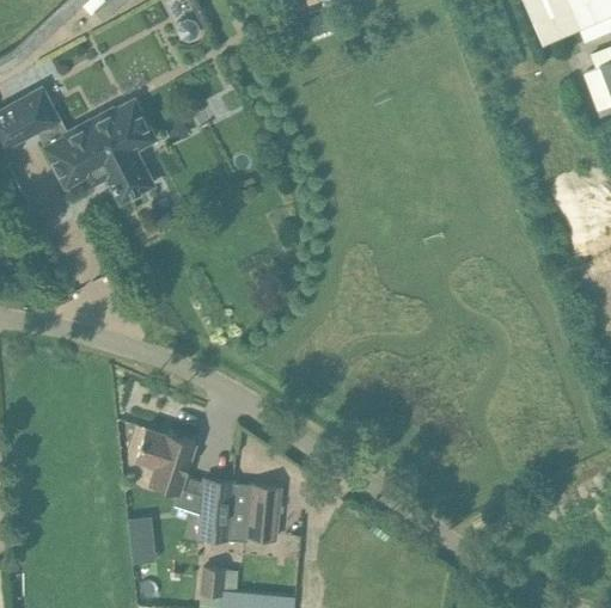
[(67,0),(11,53),(0,57),(0,74),(20,63),(89,0),(67,0)]
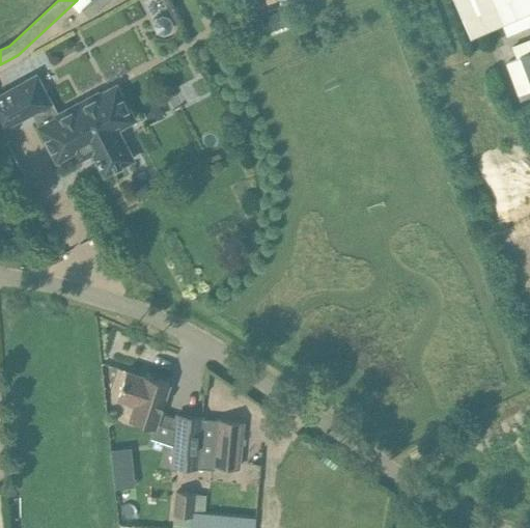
[(111,0),(92,0),(81,10),(90,20),(111,0)]
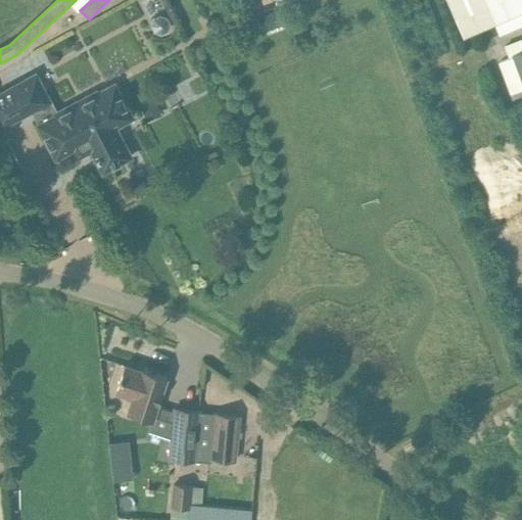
[(521,0),(447,0),(464,36),(521,10),(521,0)]
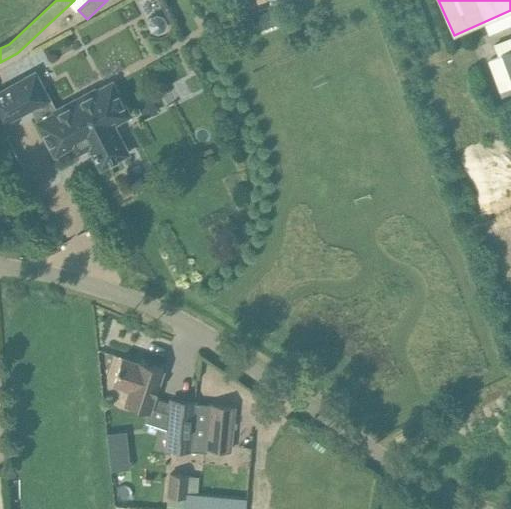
[(275,10),(256,17),(261,31),(280,25),(275,10)]
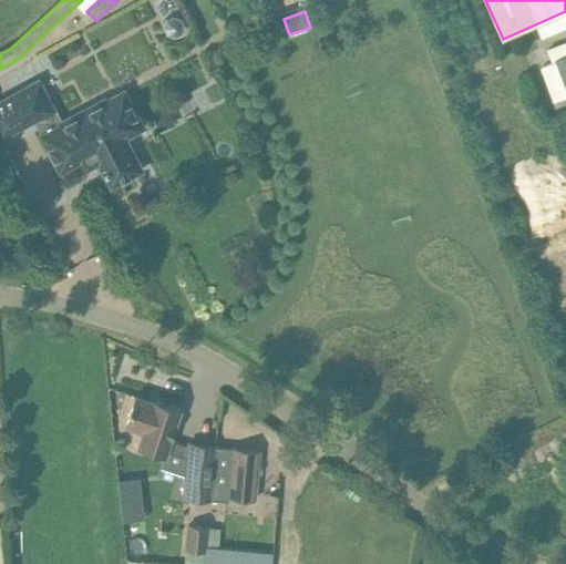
[(181,19),(173,17),(167,20),(165,28),(168,34),(175,37),(183,33),(185,26),(181,19)]
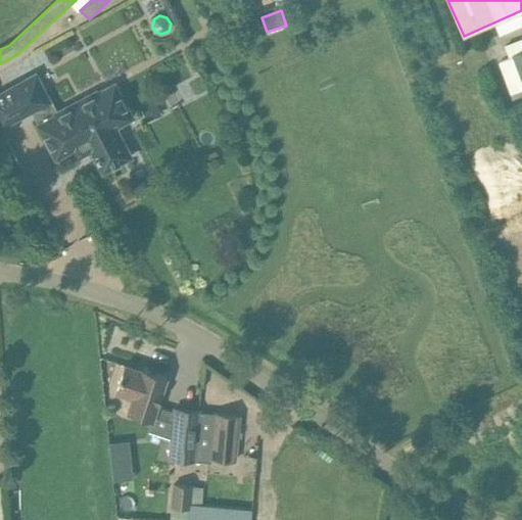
[(521,52),(512,56),(521,84),(521,52)]
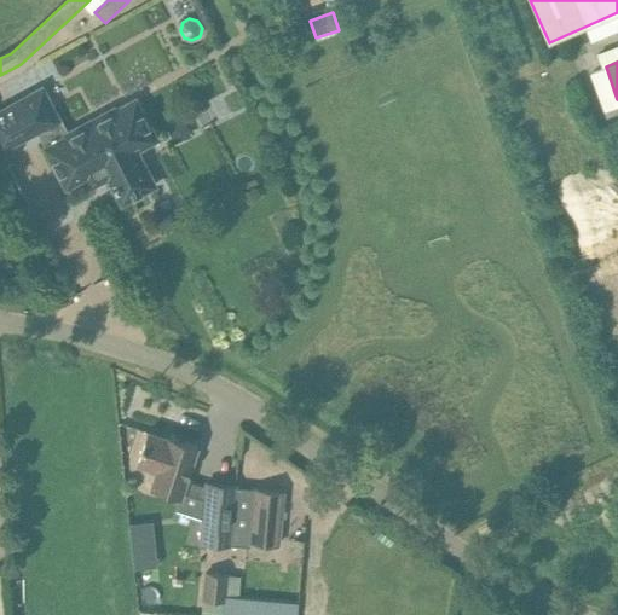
[(61,122),(44,90),(0,112),(0,150),(1,154),(61,122)]
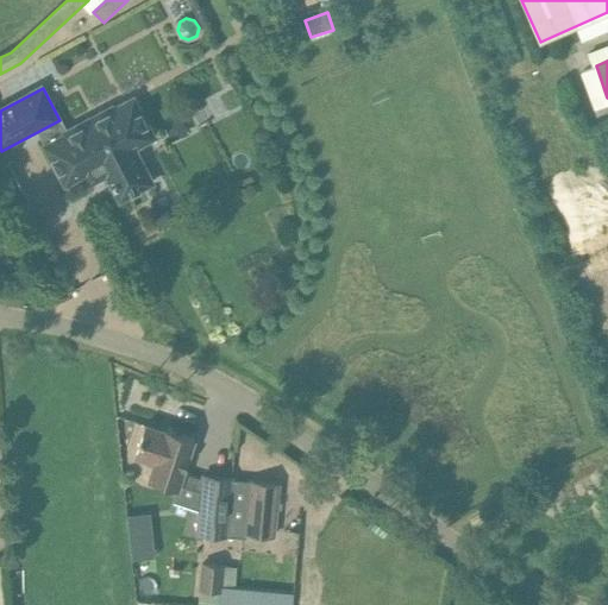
[(156,139),(135,100),(113,111),(117,118),(69,143),(66,136),(44,147),(66,187),(102,168),(120,203),(154,186),(136,150),(156,139)]
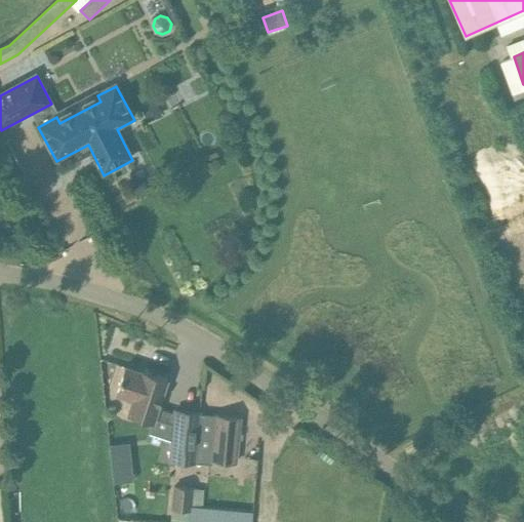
[(196,465),(200,415),(175,413),(175,414),(159,408),(168,380),(143,372),(143,374),(125,368),(116,397),(130,402),(127,415),(172,431),(169,463),(196,465)]
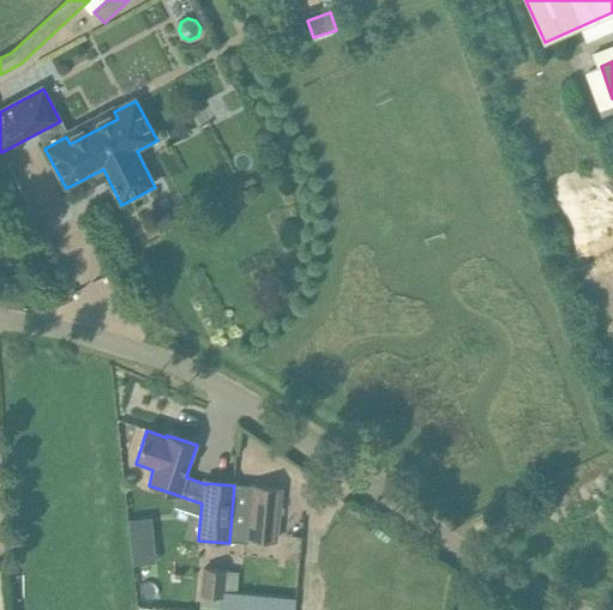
[(277,543),(282,490),(234,485),(229,543),(248,544),(250,541),(277,543)]
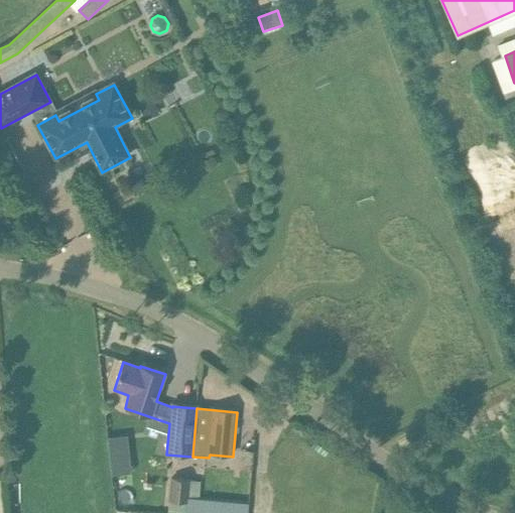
[(129,459),(130,456),(118,442),(114,443),(115,457),(129,459)]
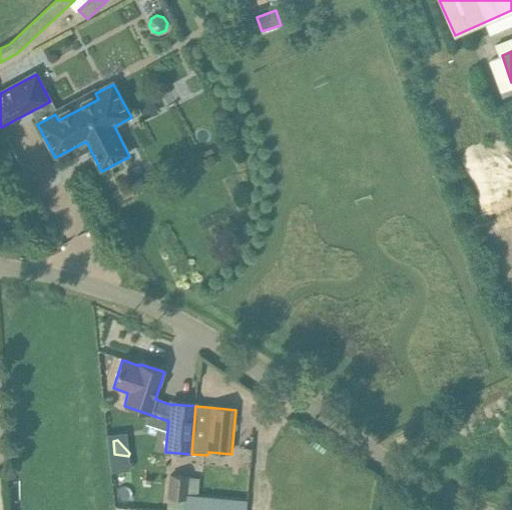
[(189,478),(169,477),(167,498),(186,501),(187,496),(189,478)]
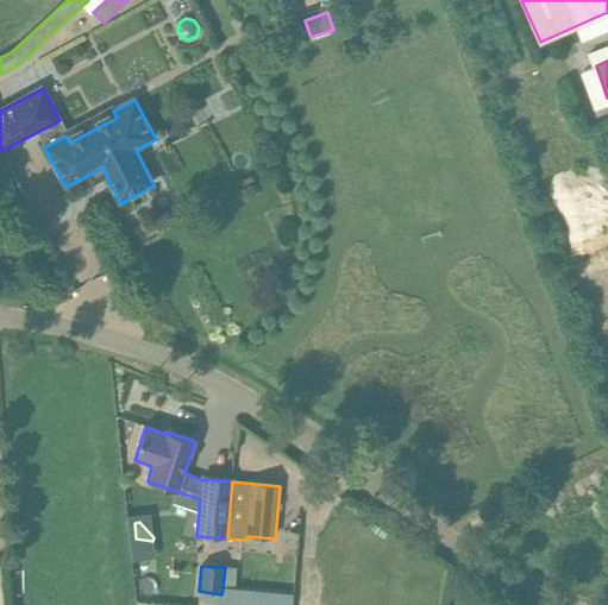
[(221,594),(220,604),(294,604),(295,594),(234,590),(234,591),(223,588),(221,594)]
